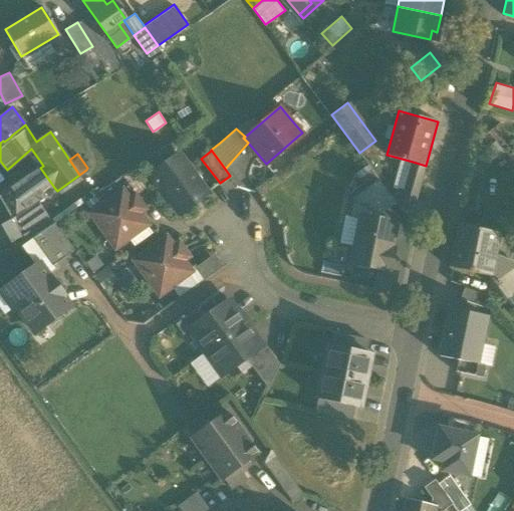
[(171,199),(180,212),(206,193),(178,154),(165,164),(168,169),(156,178),(161,186),(161,191),(166,198),(171,199)]
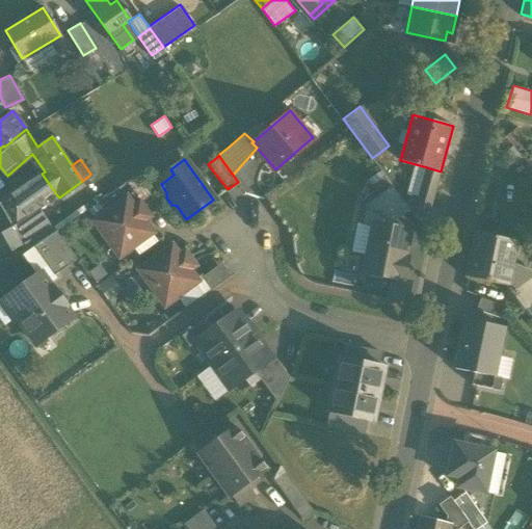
[(406,193),(413,195),(419,197),(427,167),(416,164),(406,193)]
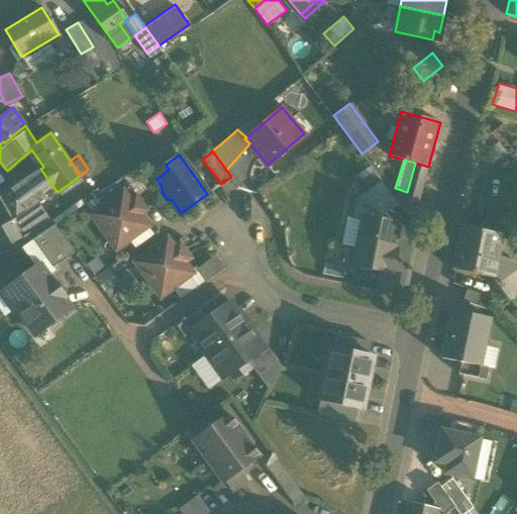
[(419,197),(428,167),(415,163),(407,192),(407,193),(419,197)]
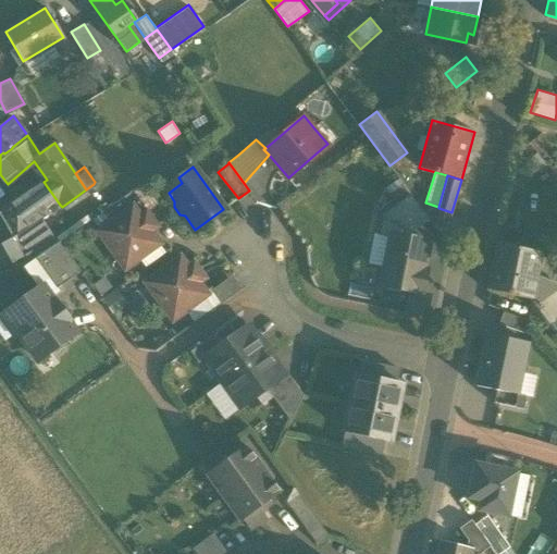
[(39,195),(50,211),(60,205),(44,182),(47,180),(45,176),(0,207),(0,209),(20,196),(22,199),(39,195)]
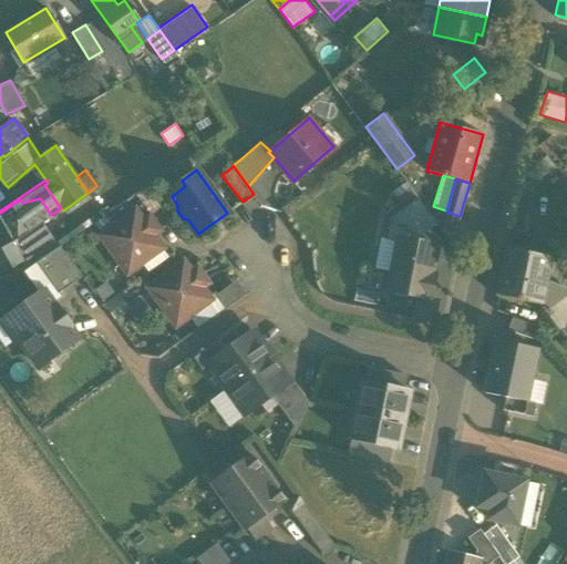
[(419,235),(436,224),(431,216),(418,197),(390,217),(385,237),(398,241),(398,238),(418,242),(419,235)]
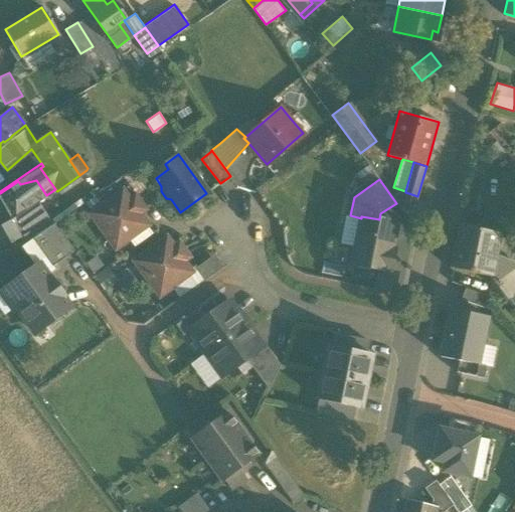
[(0,197),(11,217),(12,219),(19,214),(46,195),(36,180),(20,184),(18,181),(0,193),(0,197)]
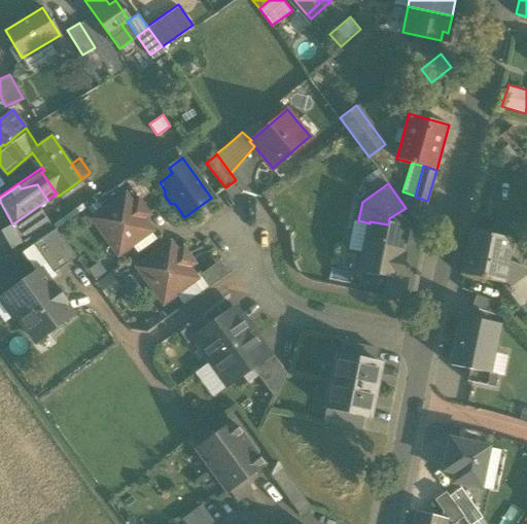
[(409,194),(400,201),(406,208),(408,207),(421,224),(427,201),(415,197),(415,196),(409,194)]
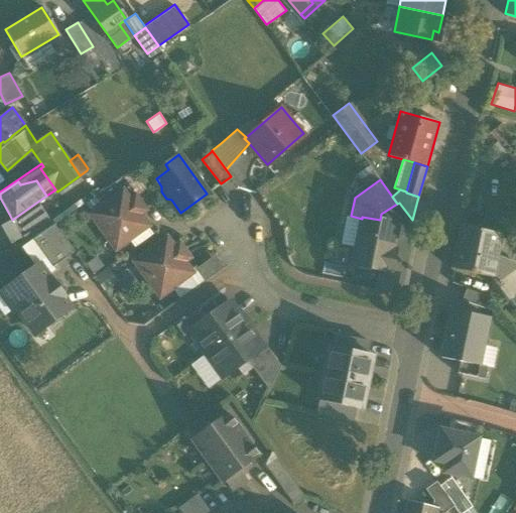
[(93,214),(116,246),(129,237),(127,235),(144,222),(137,213),(129,202),(122,191),(93,214)]
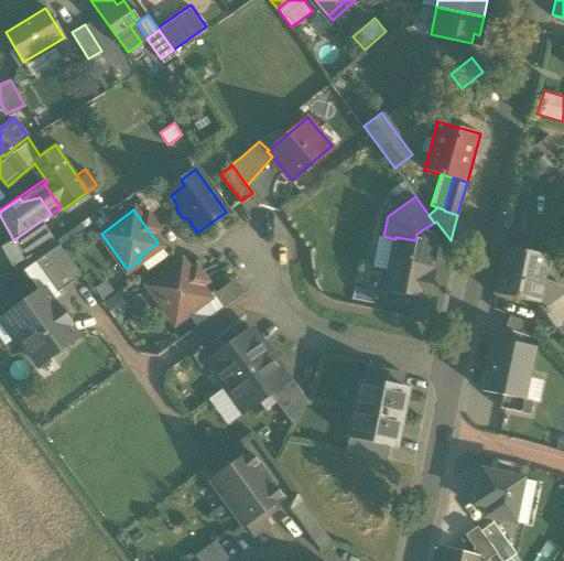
[(148,216),(141,220),(150,233),(156,228),(148,216)]
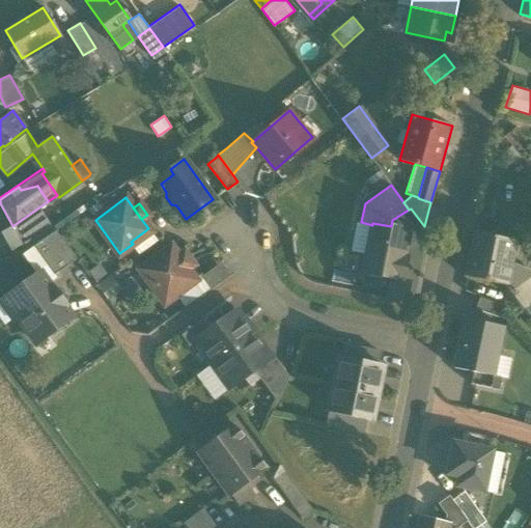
[(22,244),(26,250),(33,245),(20,221),(12,226),(22,244)]
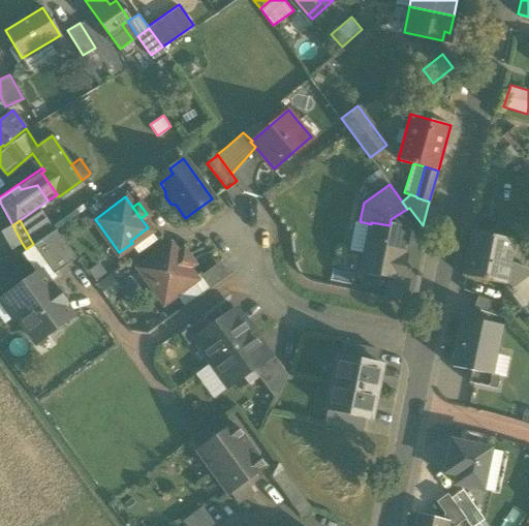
[(365,252),(371,224),(360,221),(354,220),(349,248),(365,252)]
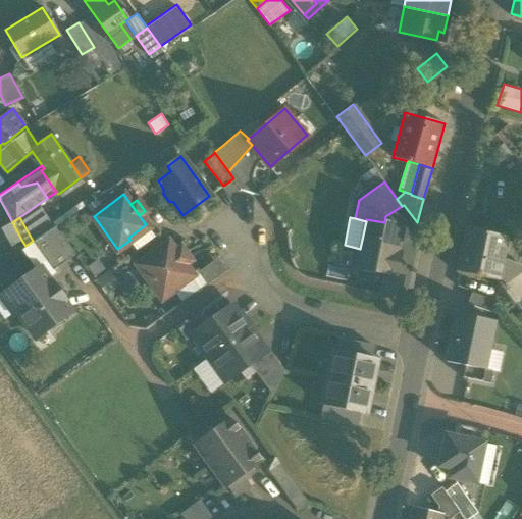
[(382,270),(395,273),(399,252),(396,251),(401,226),(384,222),(366,219),(366,221),(360,249),(358,258),(375,262),(373,269),(382,270)]
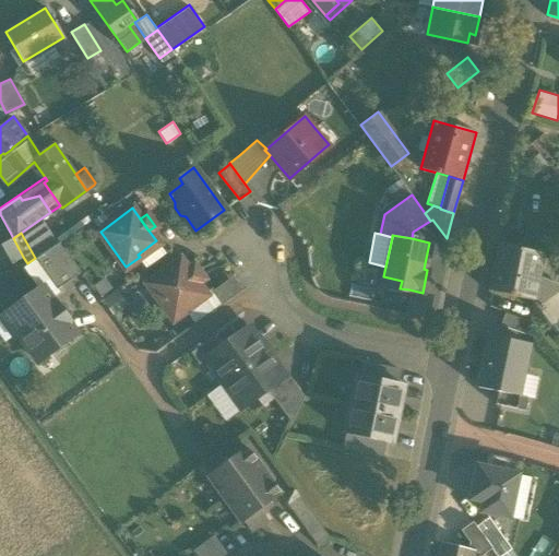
[(13,238),(12,236),(0,241),(0,243),(12,263),(23,257),(13,238)]
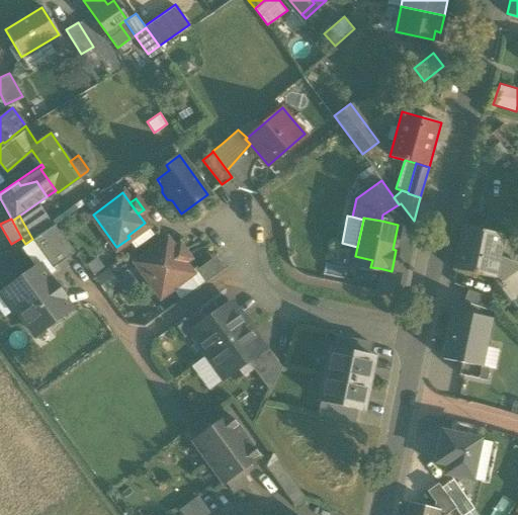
[(147,225),(145,223),(127,236),(130,238),(147,225)]
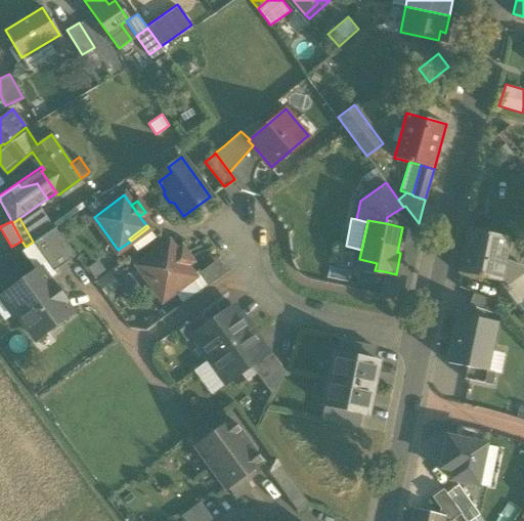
[(34,241),(54,269),(76,254),(56,226),(34,241)]
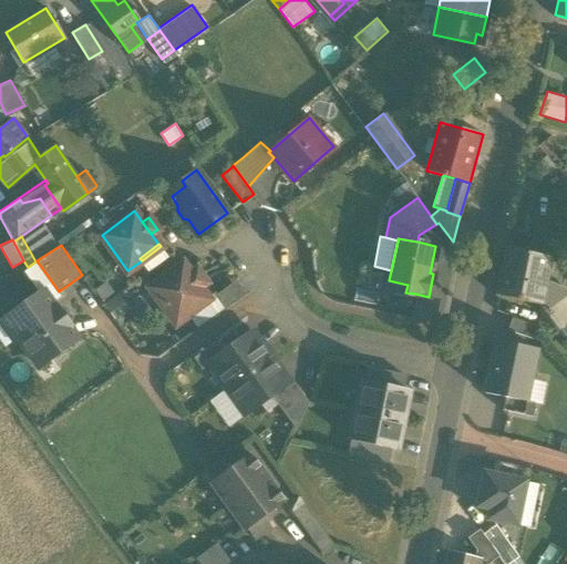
[(168,257),(161,246),(142,260),(150,272),(168,257)]
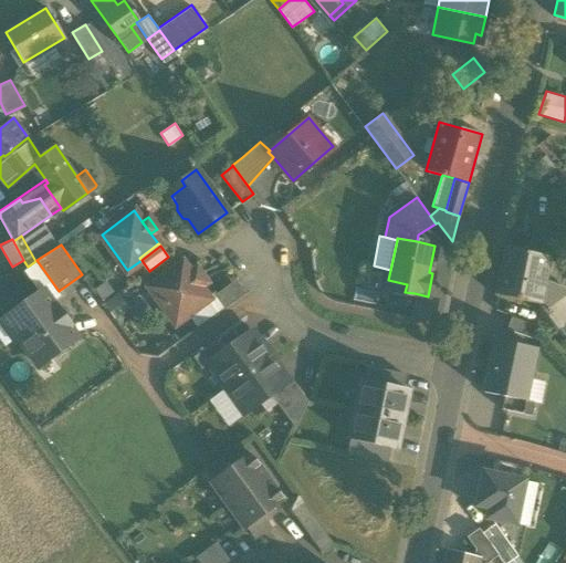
[(559,329),(565,336),(565,289),(565,290),(544,280),(548,256),(506,247),(496,293),(538,302),(559,329)]
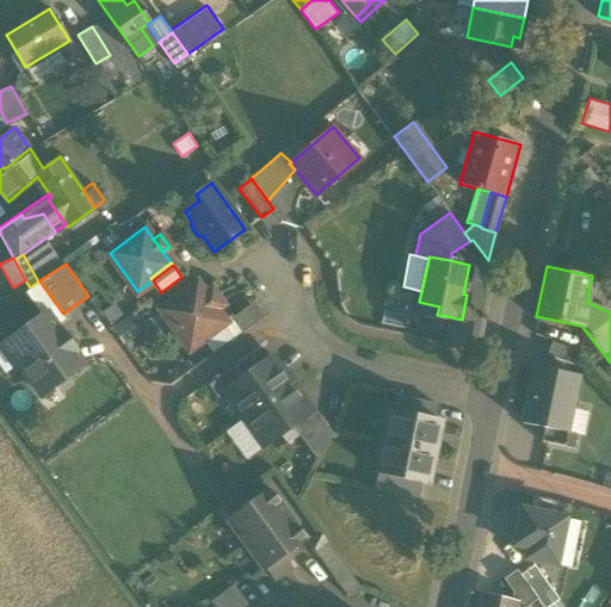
[(38,282),(30,287),(25,290),(43,315),(47,311),(54,321),(63,314),(39,280),(38,282)]
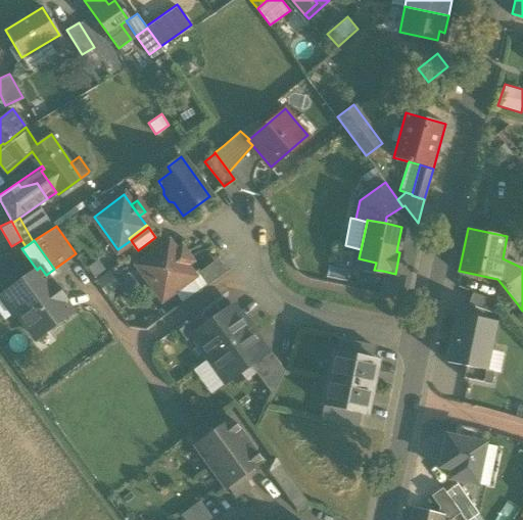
[(138,265),(162,297),(174,289),(175,288),(174,286),(191,273),(184,264),(176,252),(169,242),(138,265)]
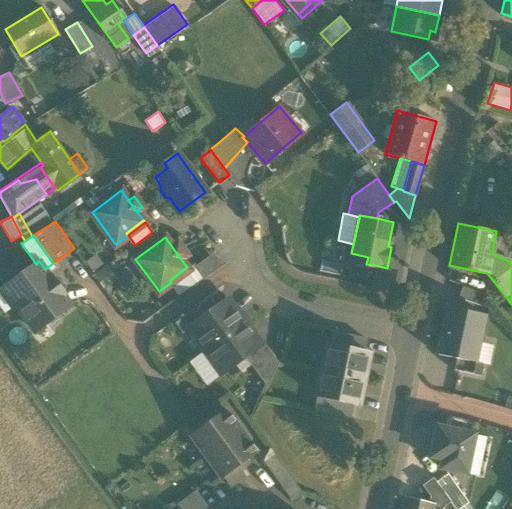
[(177,243),(172,247),(180,258),(186,254),(177,243)]
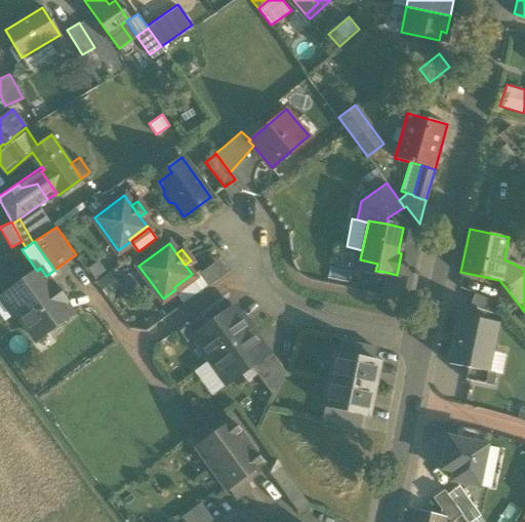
[(218,258),(199,272),(208,285),(228,271),(218,258)]
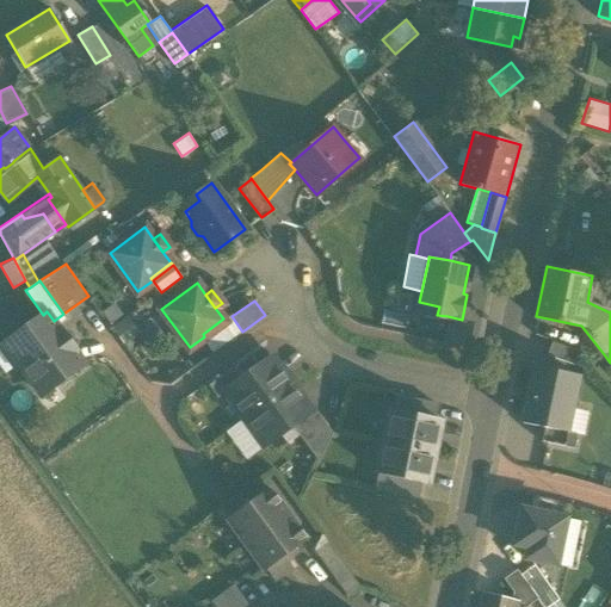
[(115,302),(102,310),(110,322),(123,314),(115,302)]
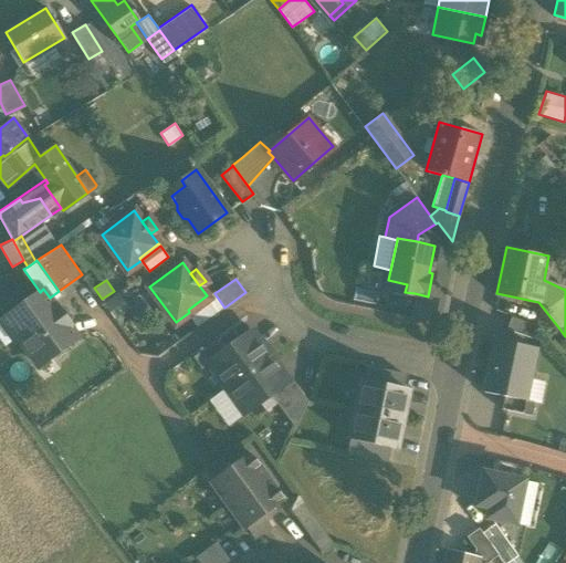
[(387,288),(405,292),(407,284),(388,280),(387,288)]
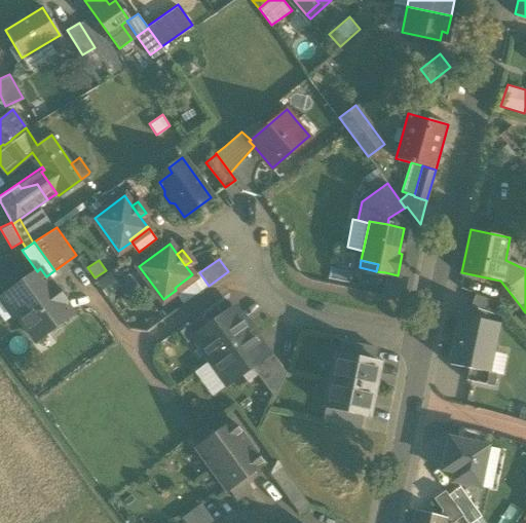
[(16,312),(35,338),(47,330),(53,331),(59,328),(60,321),(72,312),(65,302),(66,295),(59,286),(52,285),(46,276),(40,268),(37,271),(6,294),(19,310),(16,312)]
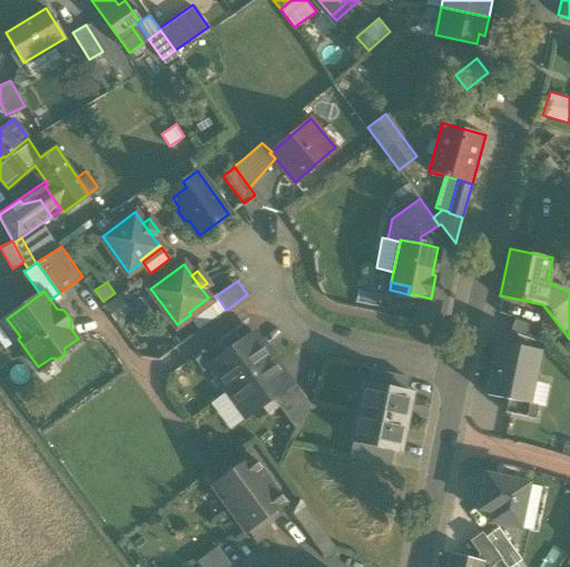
[(119,295),(105,305),(115,320),(130,310),(119,295)]
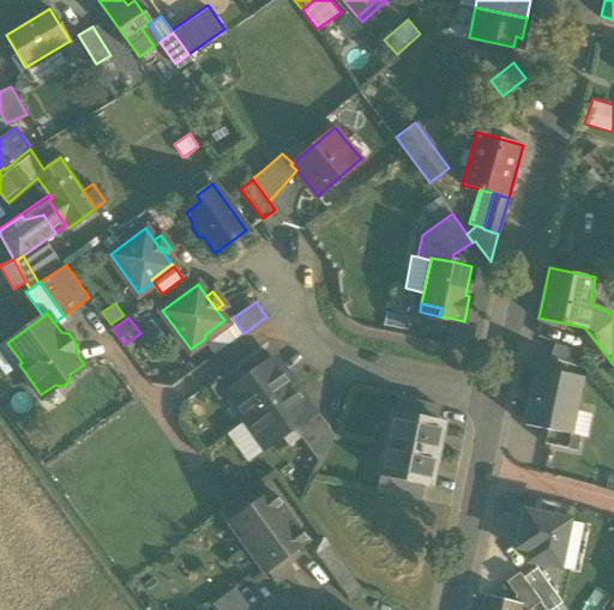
[(204,339),(215,354),(244,333),(233,318),(226,322),(205,338),(204,339)]
